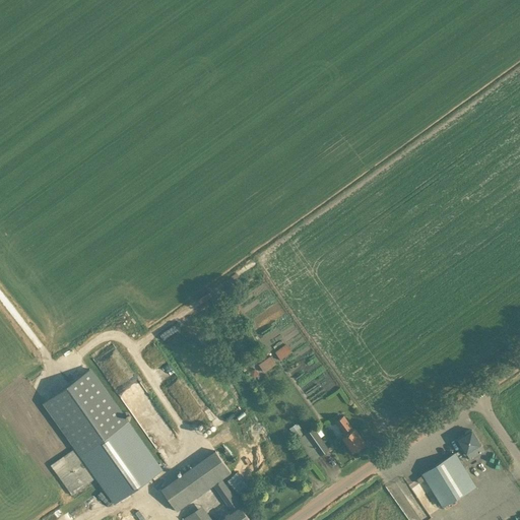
[(291,351),(286,344),(275,352),(280,360),(291,351)]
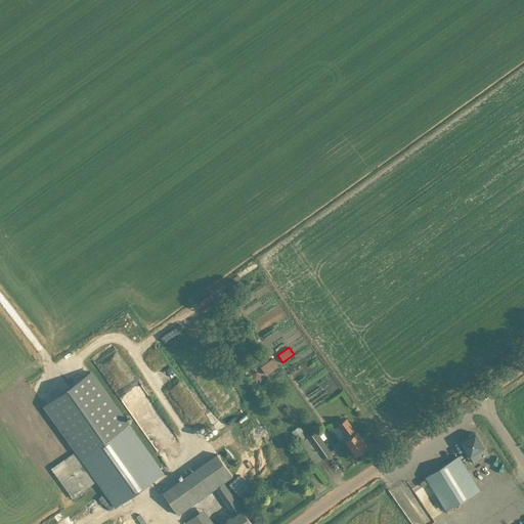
[(273,359),(261,368),(266,375),(278,366),(273,359)]
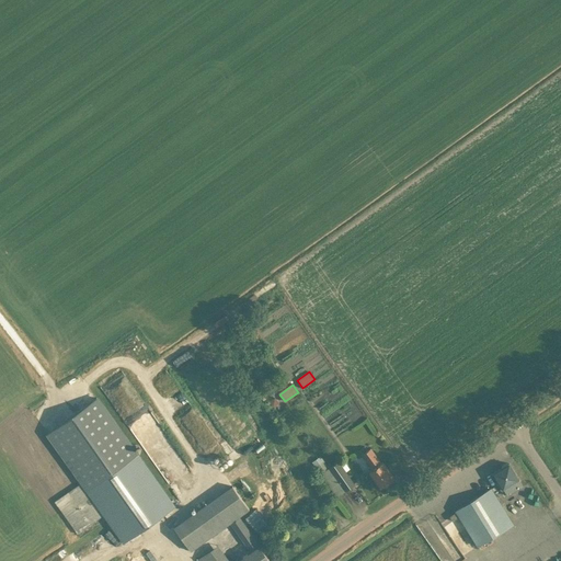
[(46,434),(80,482),(87,491),(124,544),(134,536),(174,507),(176,506),(139,454),(99,397),(96,398),(47,433),(46,434)]
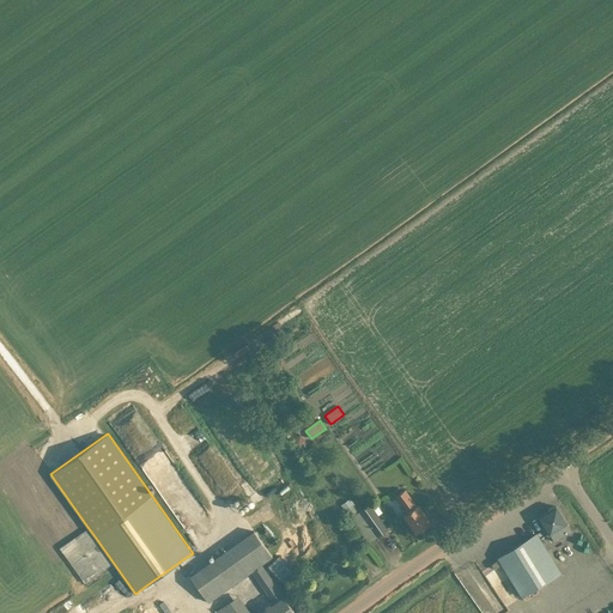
[(295,438),(298,444),(304,439),(301,435),(295,438)]
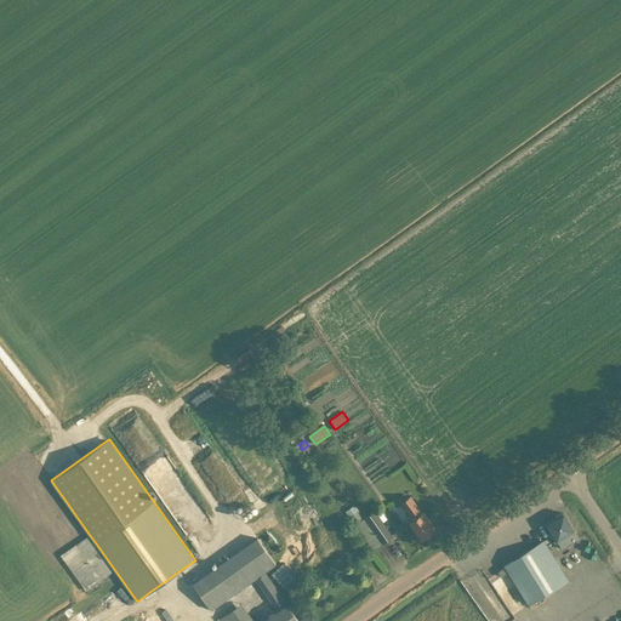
[(437,529),(429,519),(423,511),(422,512),(411,495),(403,501),(414,518),(409,522),(415,530),(422,540),(437,529)]
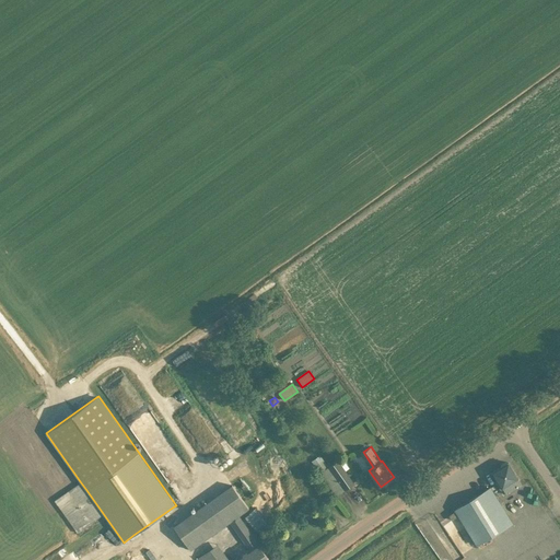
[(354,483),(346,470),(349,468),(345,461),(340,463),(338,459),(327,467),(323,461),(316,465),(337,496),(354,483)]
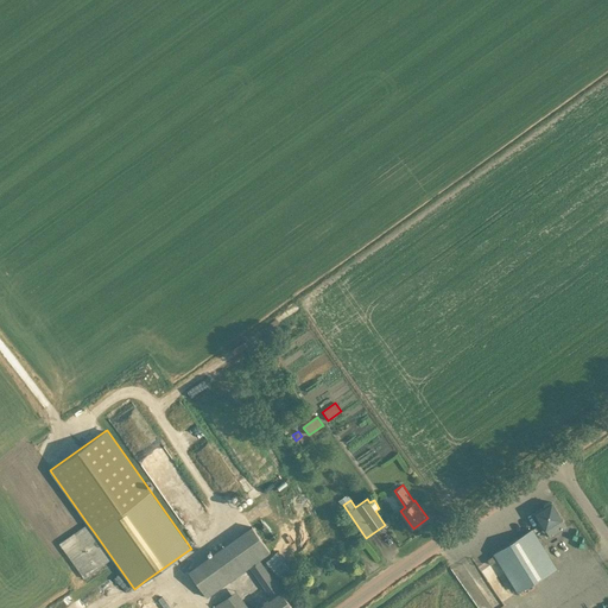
[(550,537),(567,527),(552,502),(551,502),(549,501),(544,504),(544,507),(534,513),(539,521),(538,523),(543,531),(545,529),(550,537)]
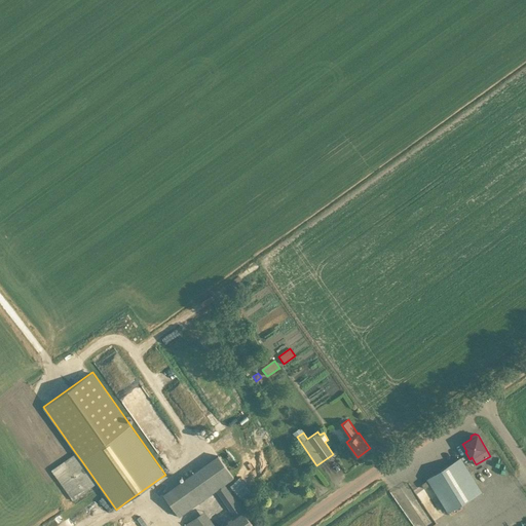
[(72,500),(97,483),(75,453),(50,471),(72,500)]
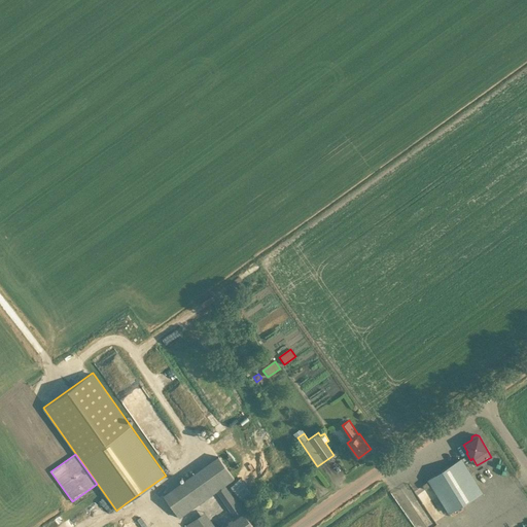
[(216,492),(234,517),(243,511),(224,485),(234,479),(218,457),(163,495),(179,518),(216,492)]
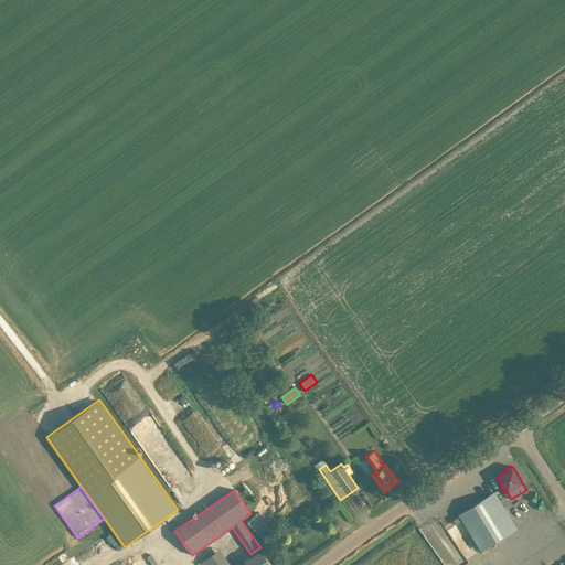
[(516,528),(494,492),(459,514),(481,550),(516,528)]
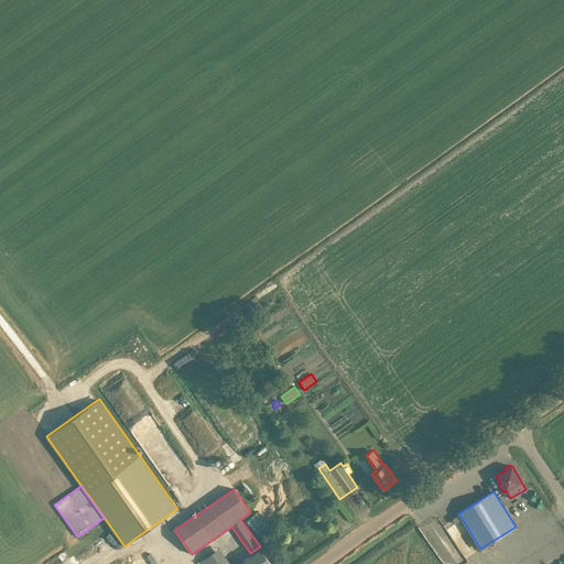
[(452,519),(455,524),(462,519),(458,514),(452,519)]
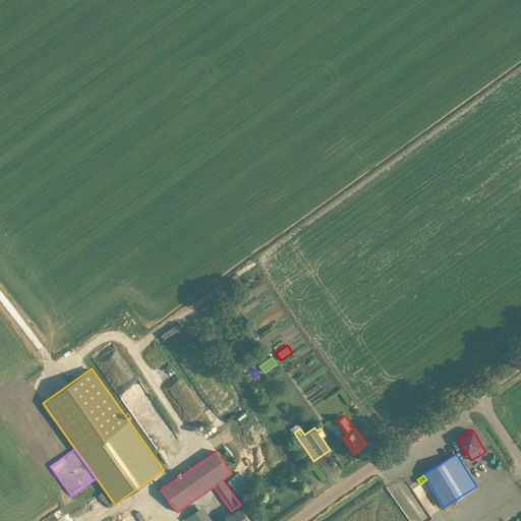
[(250,520),(240,505),(231,511),(217,520),(250,520)]
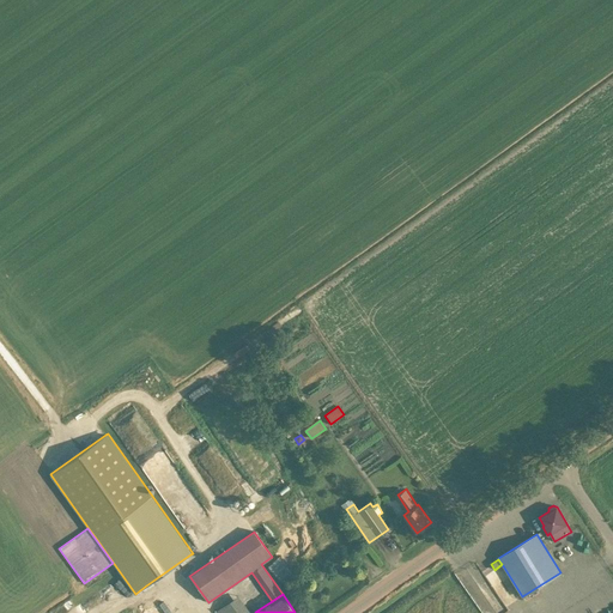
[(159,604),(165,612),(171,612),(164,601),(159,604)]
